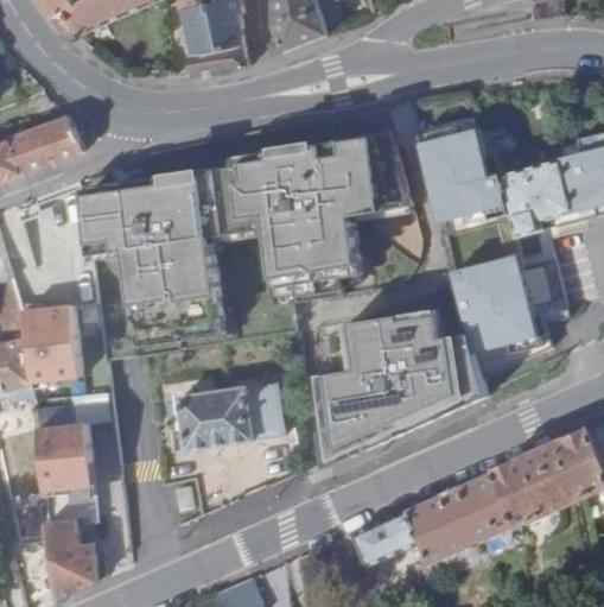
[(72,35),(150,0),(63,0),(57,2),(59,11),(49,14),(72,35)]
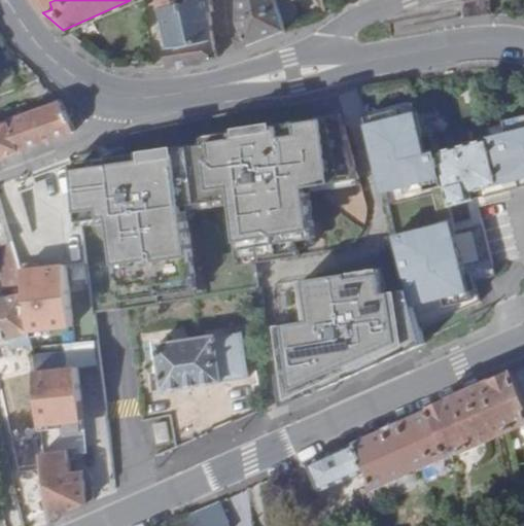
[(153,0),(156,8),(186,2),(185,0),(153,0)]
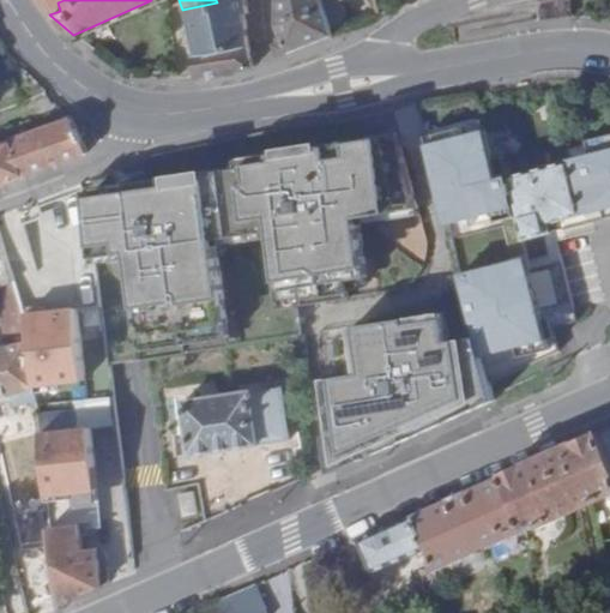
[(216,0),(217,2),(182,10),(191,54),(241,47),(237,22),(243,18),(239,0),(216,0)]
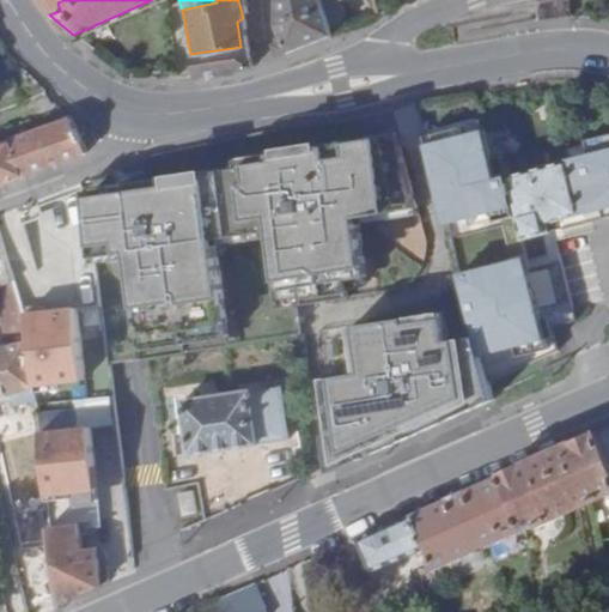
[(272,48),(275,58),(330,34),(315,0),(272,0),(274,29),(279,44),(272,48)]
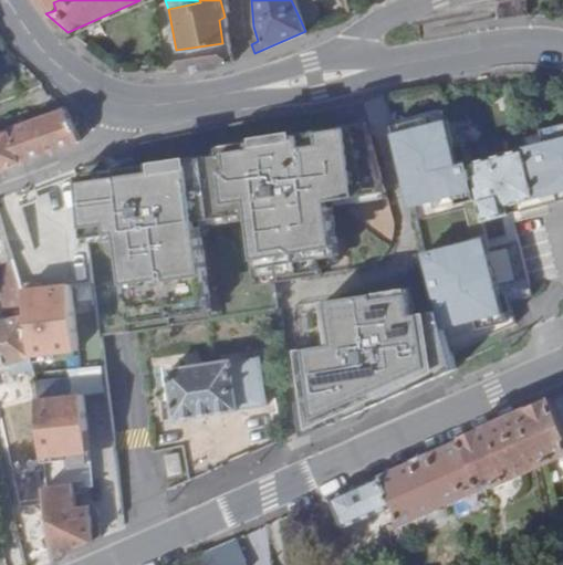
[(291,0),(305,31),(320,24),(309,0),(291,0)]
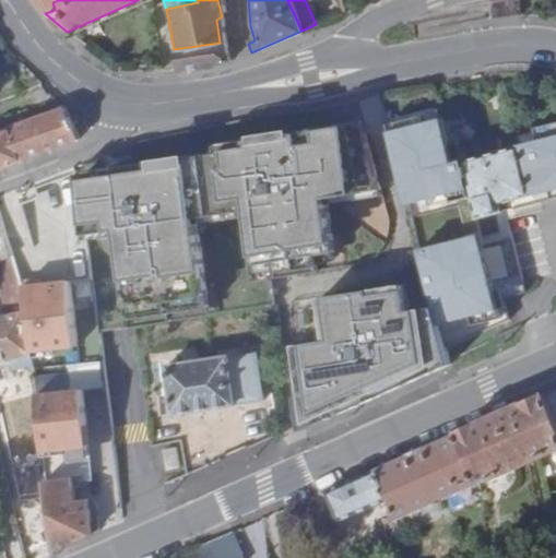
[(220,43),(174,49),(177,69),(212,69),(229,62),(220,43)]
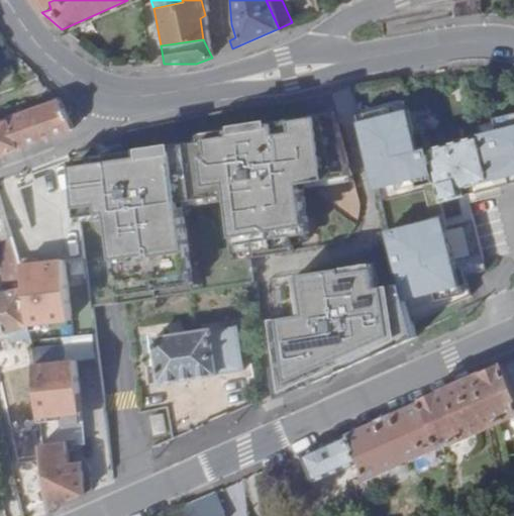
[(0,151),(72,126),(72,122),(57,96),(0,116),(0,151)]
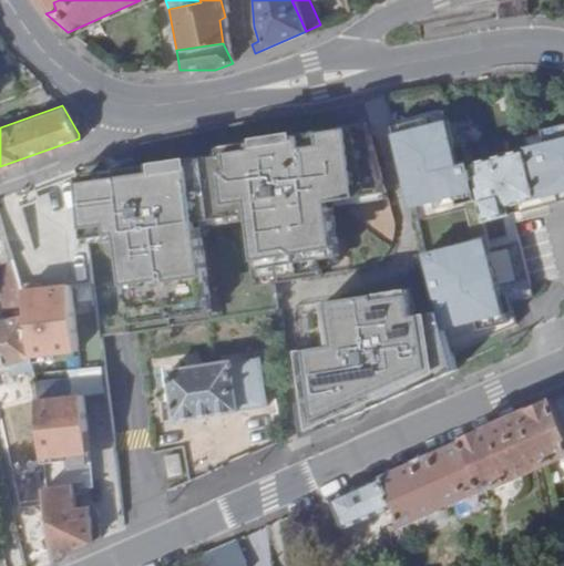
[(542,140),(457,163),(445,117),(426,122),(423,114),(387,123),(443,352),(514,321),(508,299),(530,294),(511,219),(544,212),(542,204),(563,197),(563,120),(539,127),(542,140)]
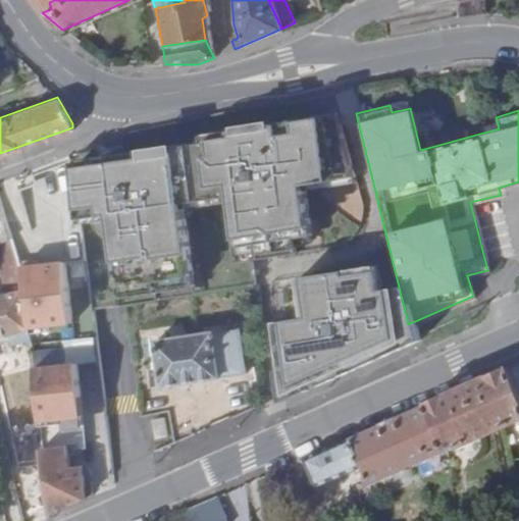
[(355,177),(335,113),(306,118),(308,133),(289,137),(287,122),(231,133),(232,139),(70,169),(78,227),(108,223),(118,300),(193,290),(184,218),(231,212),(239,262),(323,251),(313,184),(355,177)]
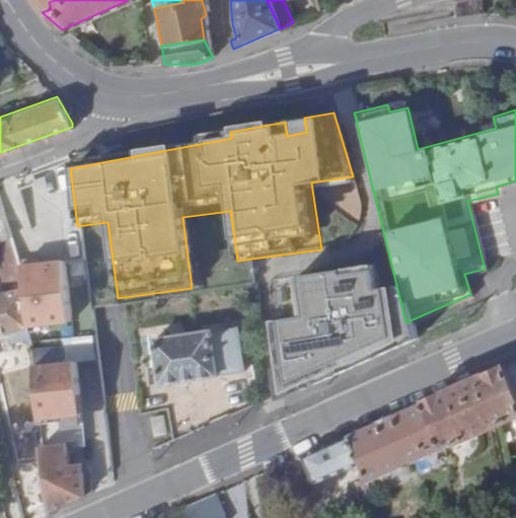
[(0,226),(9,224),(0,195),(0,226)]
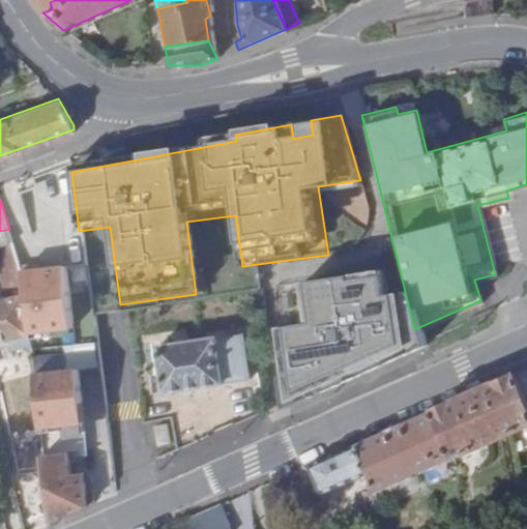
[(0,338),(10,336),(11,346),(30,343),(27,312),(22,268),(12,241),(0,244),(0,261),(7,287),(0,289),(0,338)]
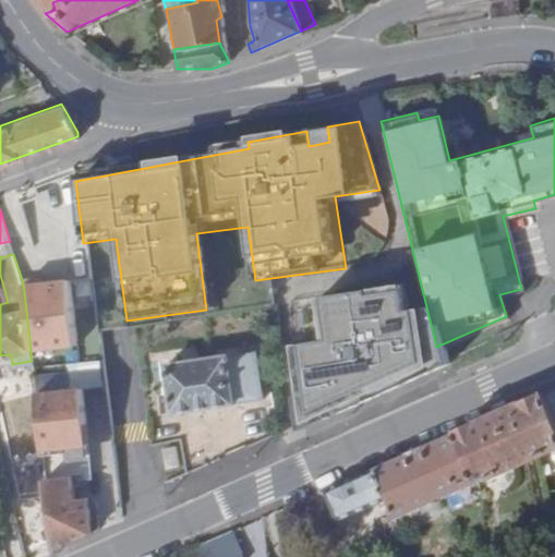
[(52,325),(48,279),(23,282),(28,328),(52,325)]
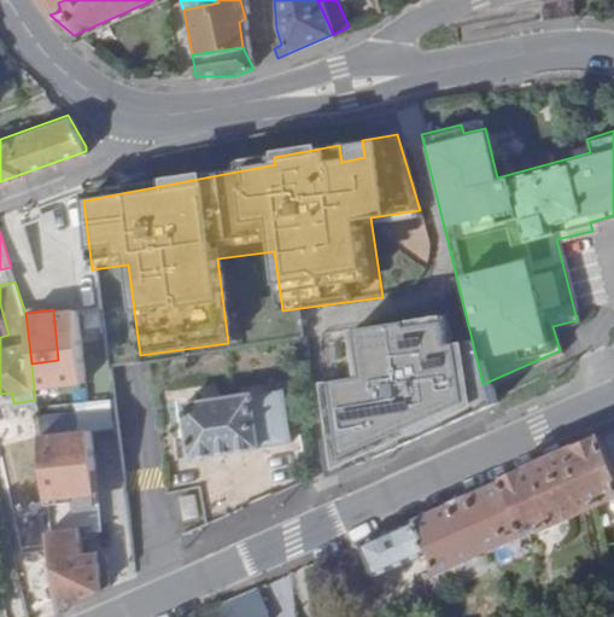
[(332,483),(489,413),(473,345),(438,350),(432,314),(343,326),(350,382),(319,386),(332,483)]
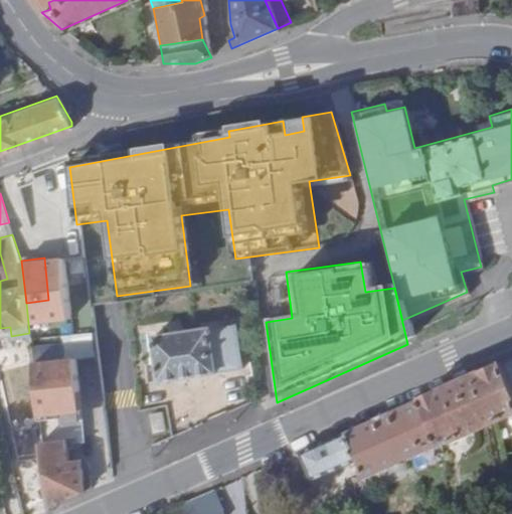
[(240,363),(229,320),(136,345),(147,387),(240,363)]
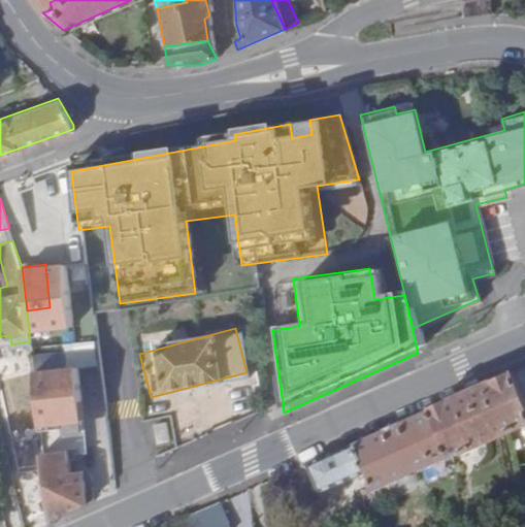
[(76,368),(34,373),(40,427),(83,422),(76,368)]
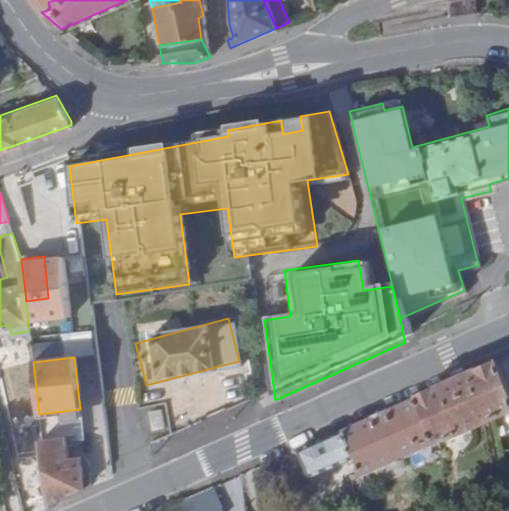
[(496,359),(414,395),(434,439),(508,407),(508,388),(508,389),(496,359)]
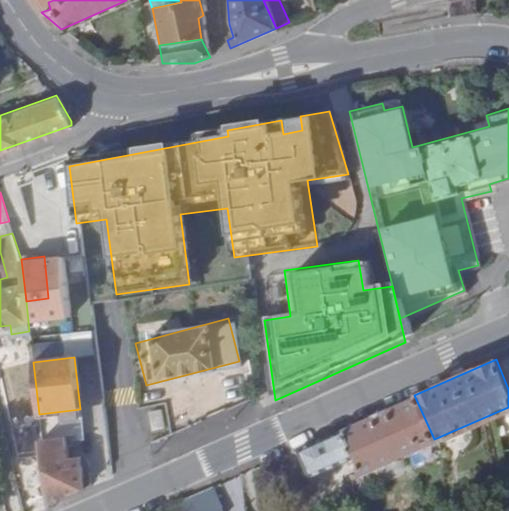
[(414,395),(341,427),(353,455),(360,471),(434,439),(414,395)]
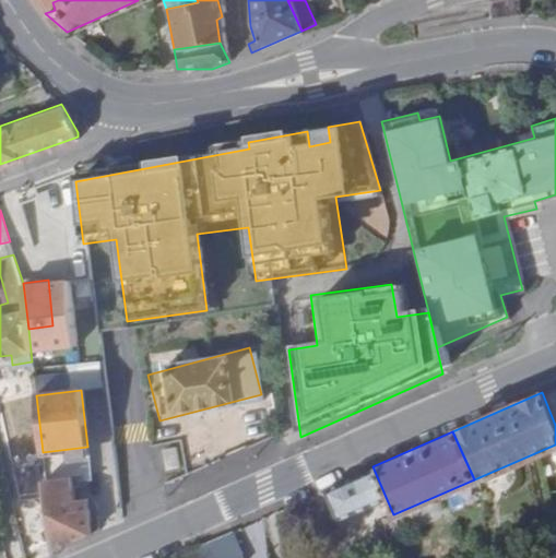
[(87,447),(43,452),(46,479),(70,476),(84,475),(82,460),(90,459),(87,447)]
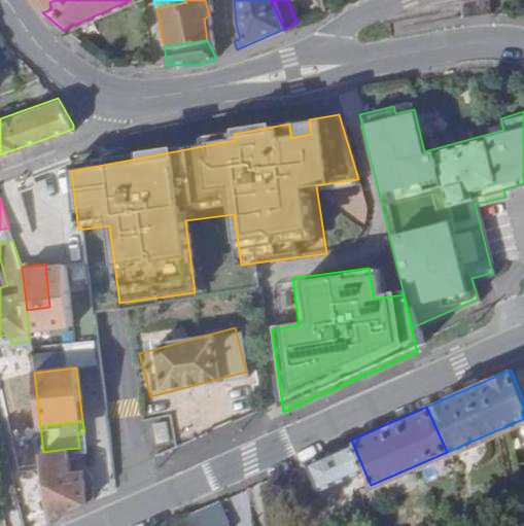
[(148,431),(151,452),(163,450),(160,430),(148,431)]
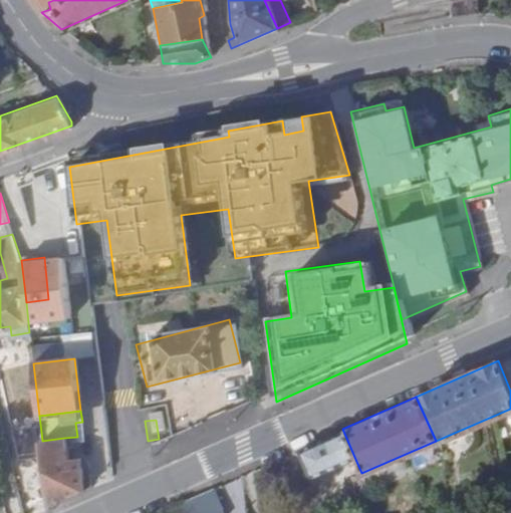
[(308,476),(354,457),(342,429),(296,449),(308,476)]
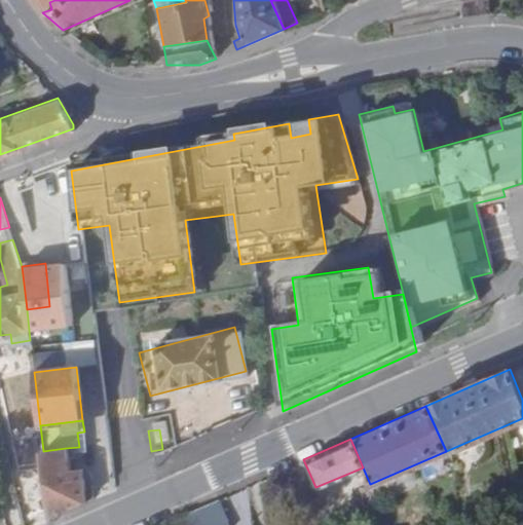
[(66,448),(43,451),(50,514),(85,498),(83,477),(77,478),(76,467),(68,467),(66,448)]
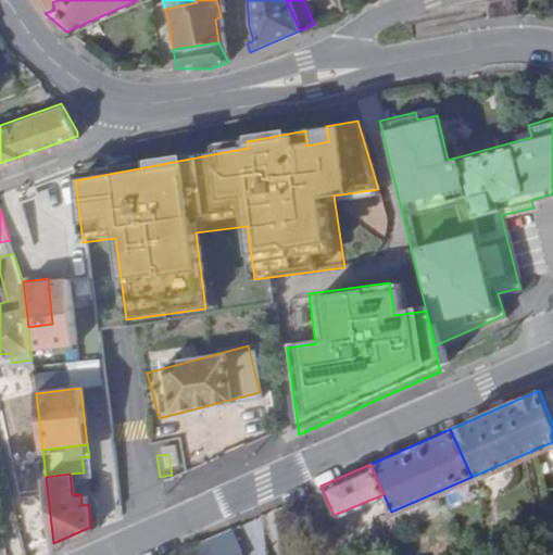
[(397,547),(392,514),(381,515),(385,549),(397,547)]
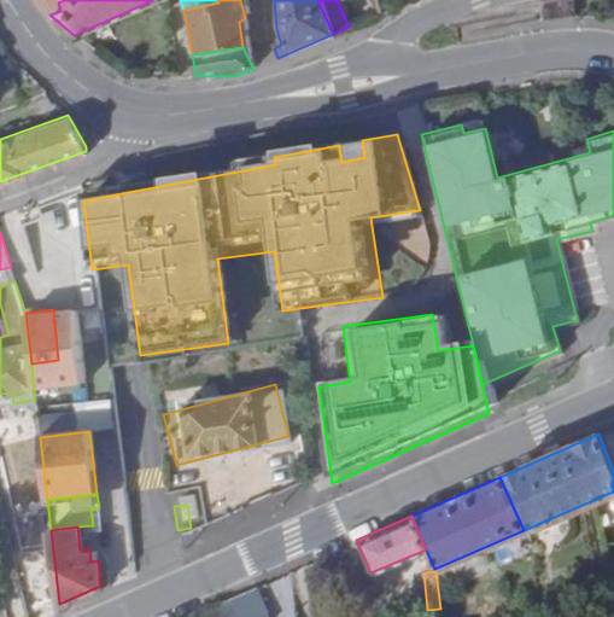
[(262,616),(250,588),(232,597),(240,616),(262,616)]
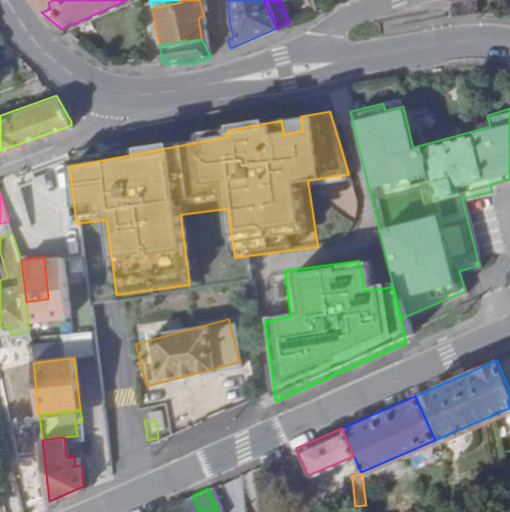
[(199,511),(192,495),(179,501),(183,511),(199,511)]
